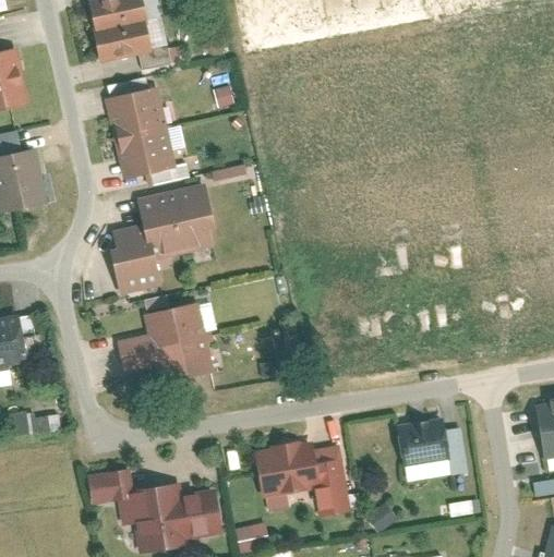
[(142,0),(93,0),(88,1),(100,63),(153,51),(142,0)]
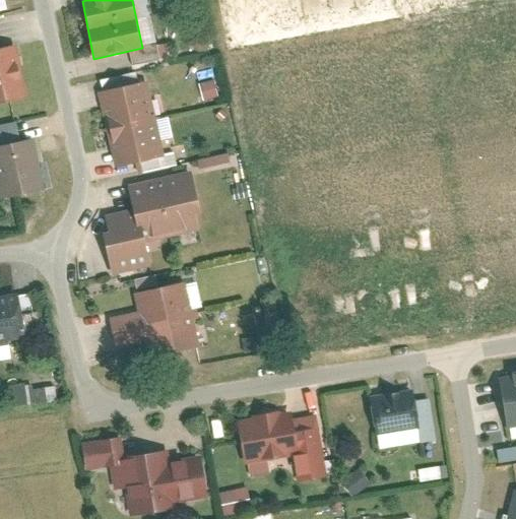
[(15,45),(0,47),(0,102),(27,95),(15,45)]
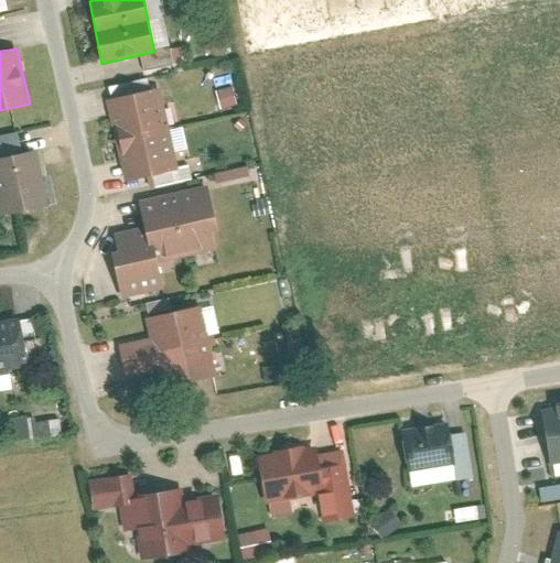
[(162,87),(108,98),(124,179),(178,168),(162,87)]
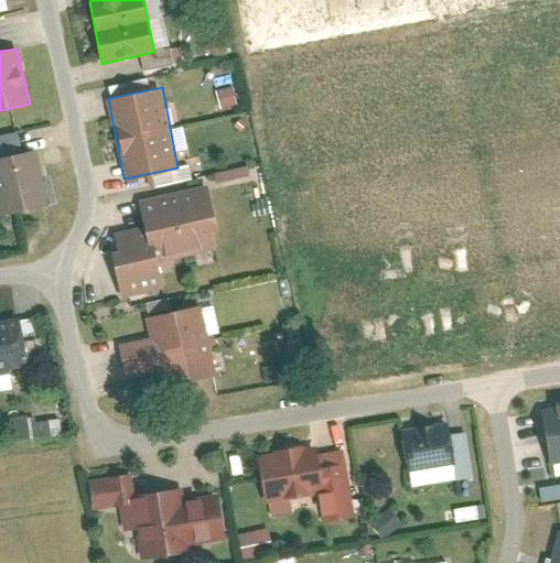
[(212,95),(214,108),(229,106),(227,93),(212,95)]
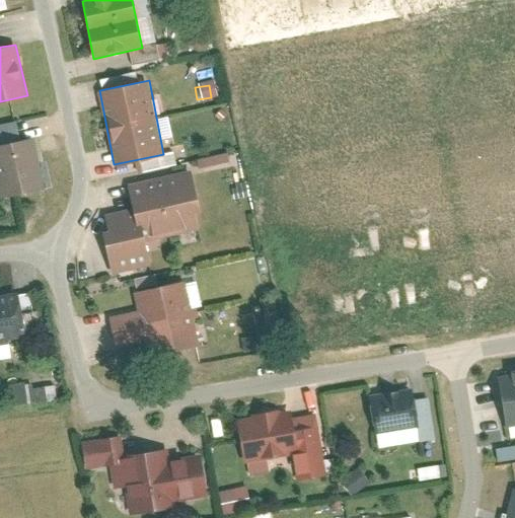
[(32,137),(0,144),(0,197),(44,186),(32,137)]
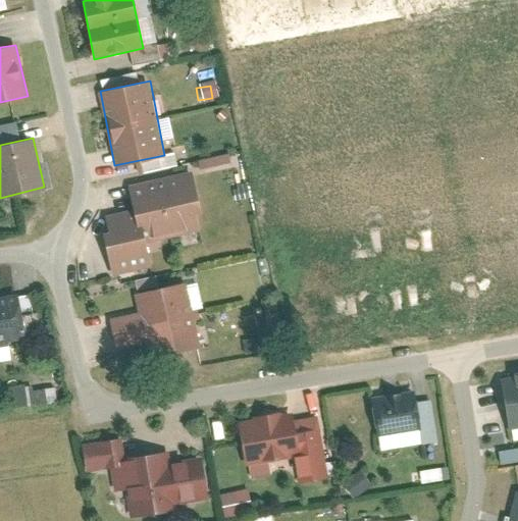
[(196,168),(224,164),(223,158),(195,161),(196,168)]
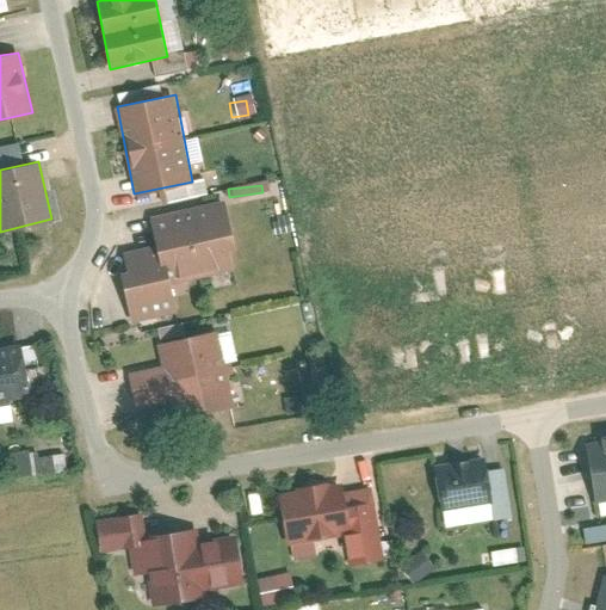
[(223,201),(149,217),(156,245),(125,252),(128,270),(123,271),(133,322),(177,312),(172,283),(234,270),(229,251),(235,250),(223,201)]
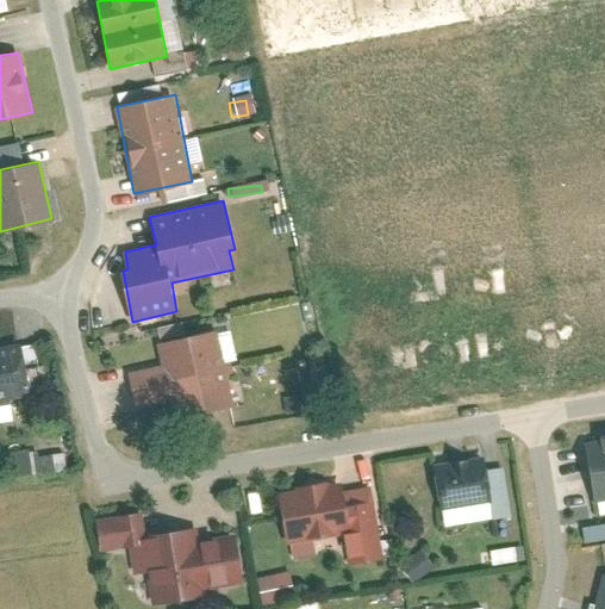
[(216,330),(157,343),(172,418),(234,406),(216,330)]
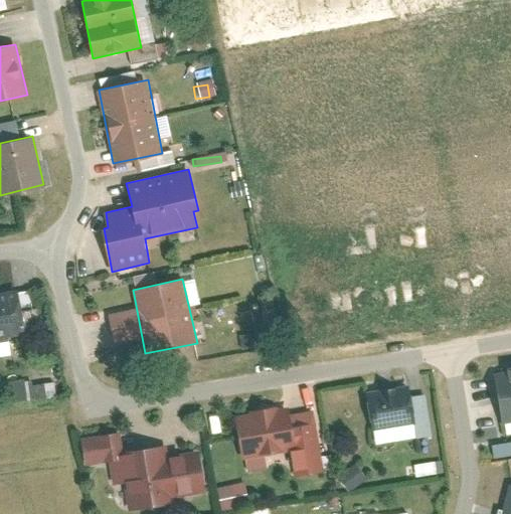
[(17,290),(0,292),(0,338),(25,335),(17,290)]
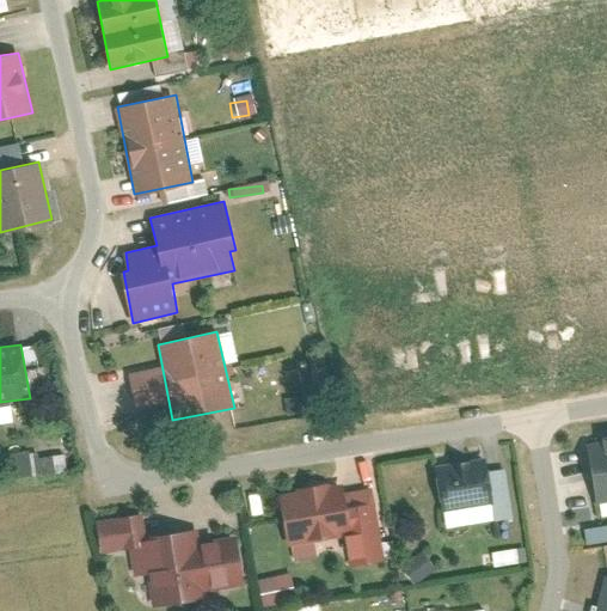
[(606,439),(588,443),(596,503),(606,501),(606,439)]
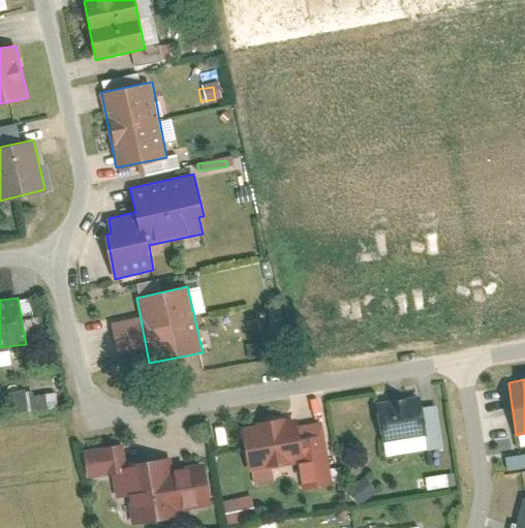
[(5,415),(23,411),(19,392),(1,396),(5,415)]
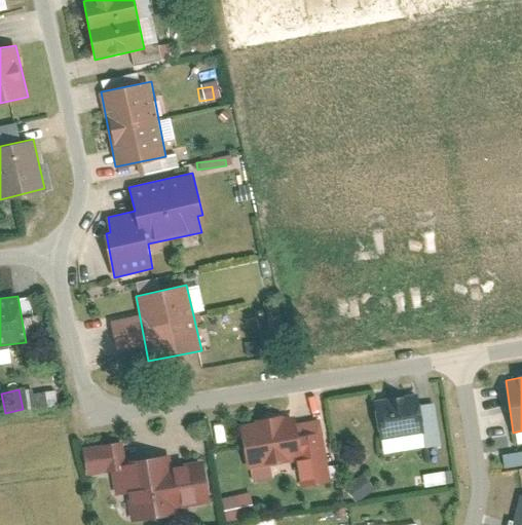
[(418,392),(374,399),(379,439),(381,439),(423,433),(419,404),(418,392)]
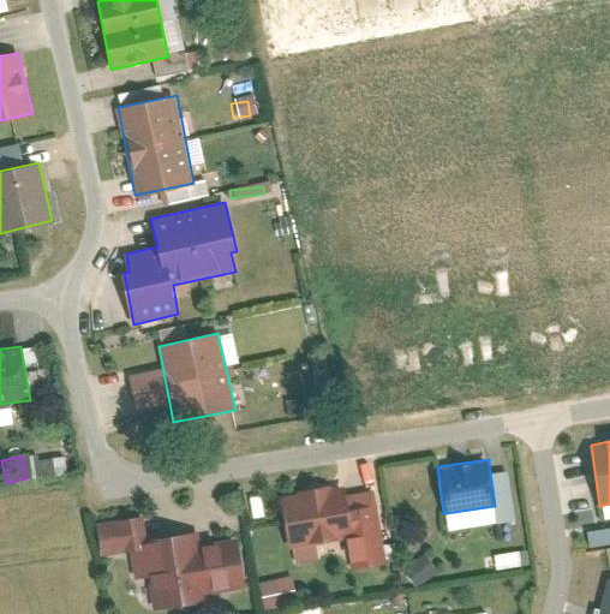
[(507,471),(490,472),(495,506),(497,523),(514,520),(507,471)]
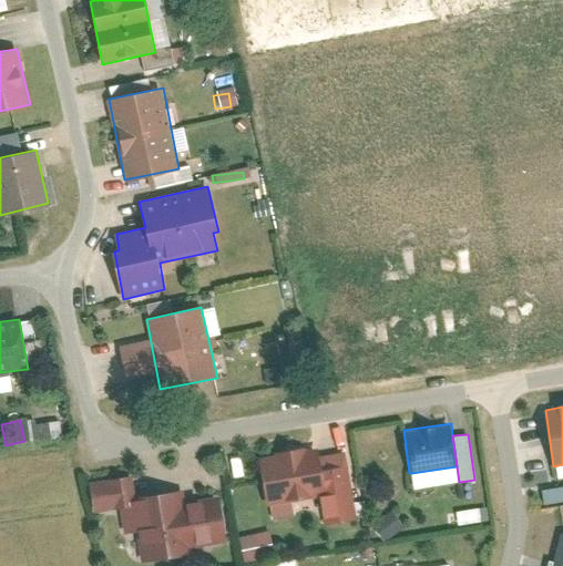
[(319,448),(258,456),(265,506),(320,496),(328,495),(320,454),(319,448)]
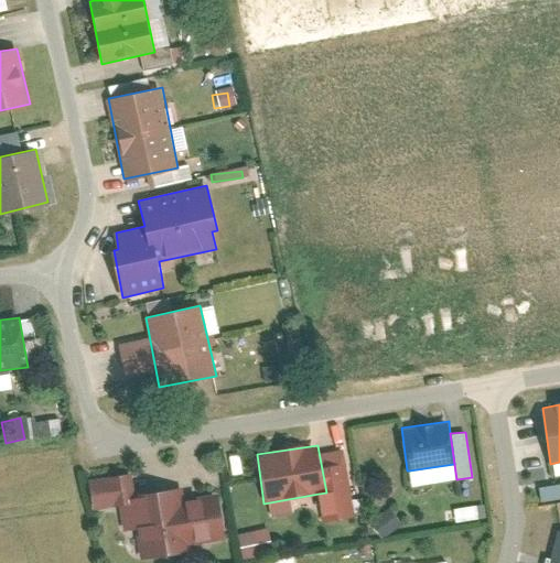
[(343,450),(319,452),(326,493),(319,494),(323,522),(354,516),(347,476),(343,450)]
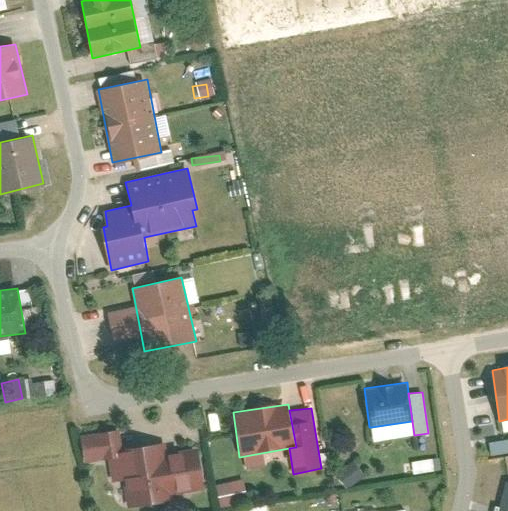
[(412,421),(371,427),(373,441),(414,435),(412,421)]
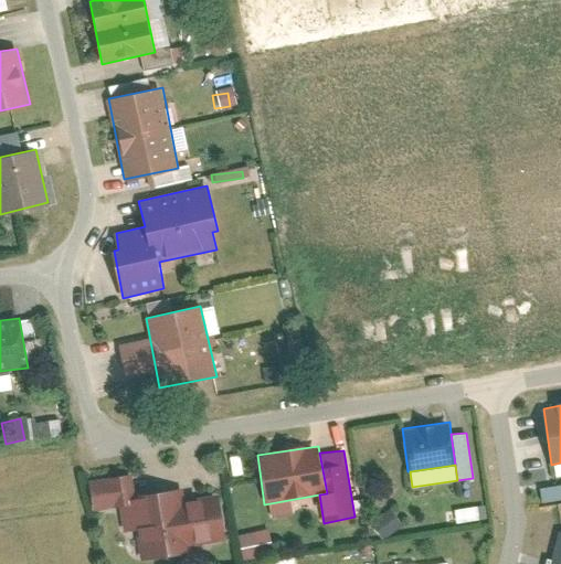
[(130,474),(88,479),(94,510),(119,506),(124,532),(136,529),(141,561),(190,553),(189,545),(226,539),(217,495),(186,499),(183,488),(135,496),(130,474)]
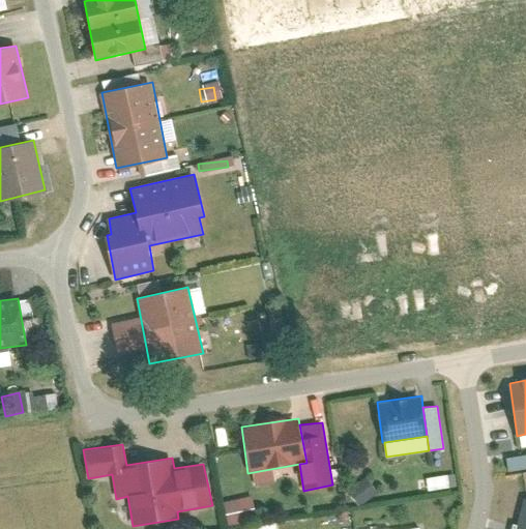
[(337,445),(326,447),(332,485),(343,485),(337,445)]
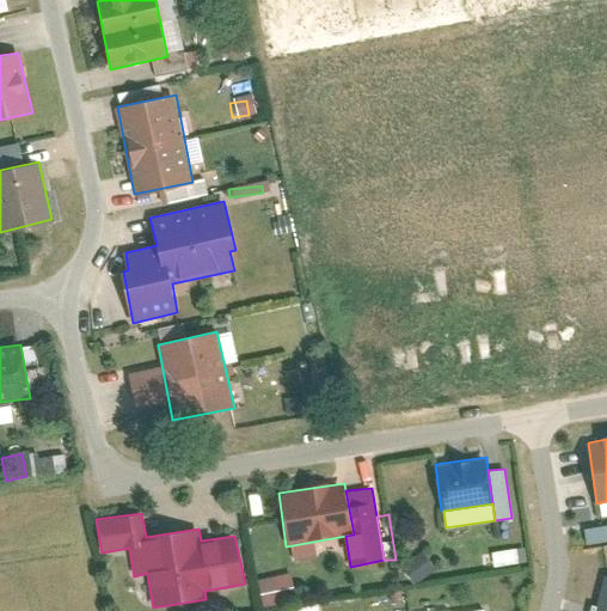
[(606,524),(583,527),(586,543),(606,539),(606,524)]
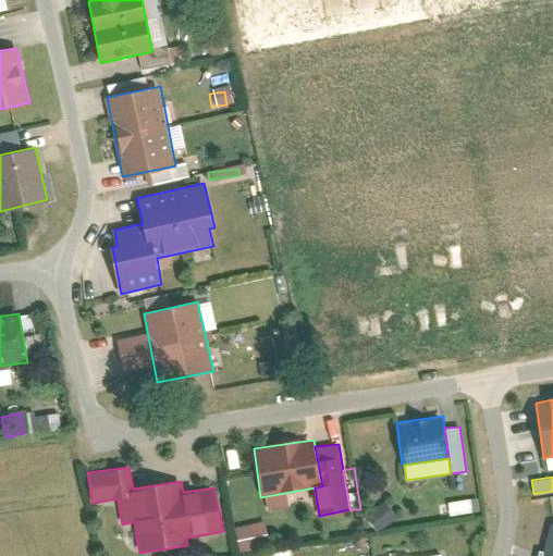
[(469,498),(447,501),(450,516),(471,513),(469,498)]
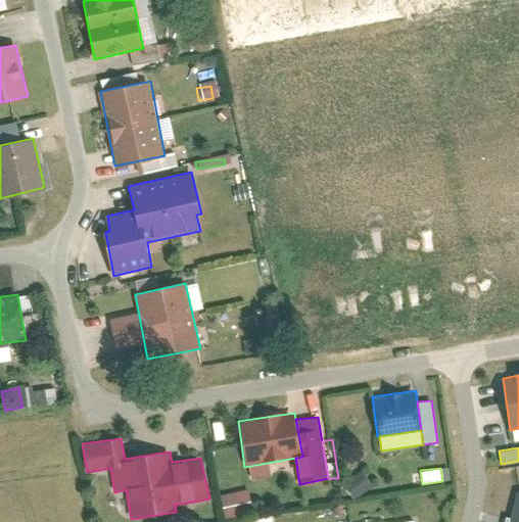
[(362,470),(342,483),(354,501),(373,487),(362,470)]
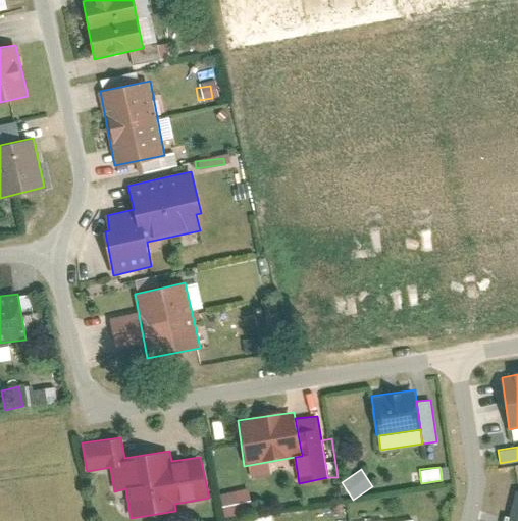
[(517,520),(517,489),(516,489),(509,516),(507,520),(517,520)]
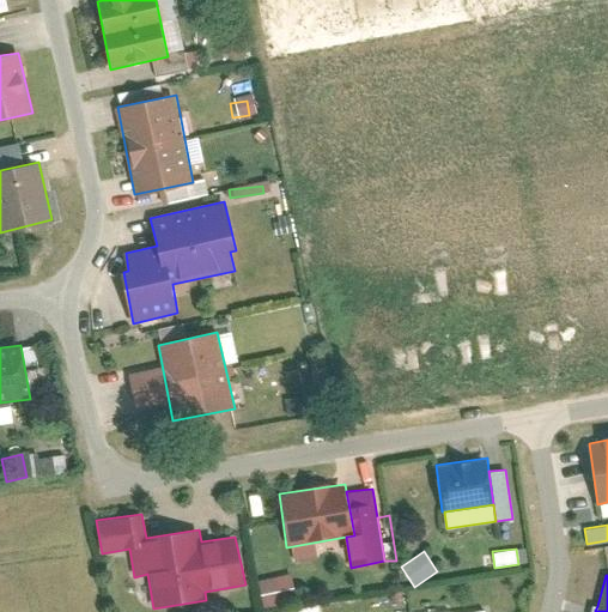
[(285,576),(257,581),(262,611),(291,605),(285,576)]
